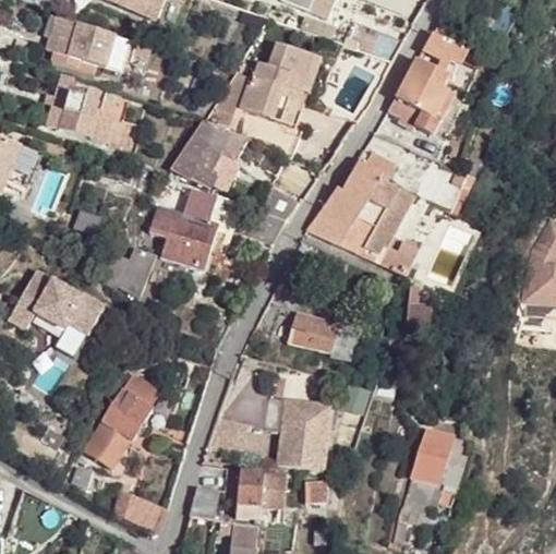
[(106,0),(144,14),(149,0),(106,0)]
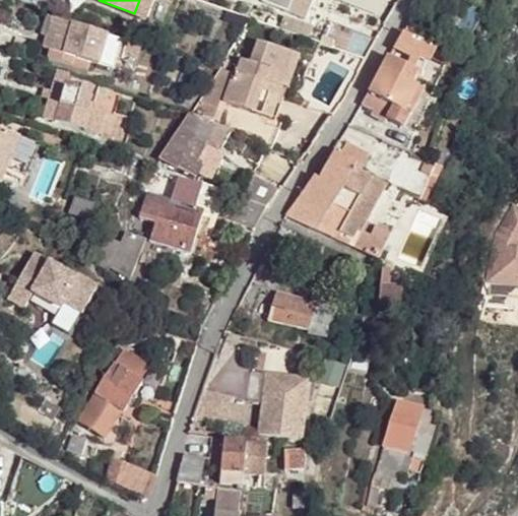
[(139,0),(134,13),(145,18),(152,0),(139,0)]
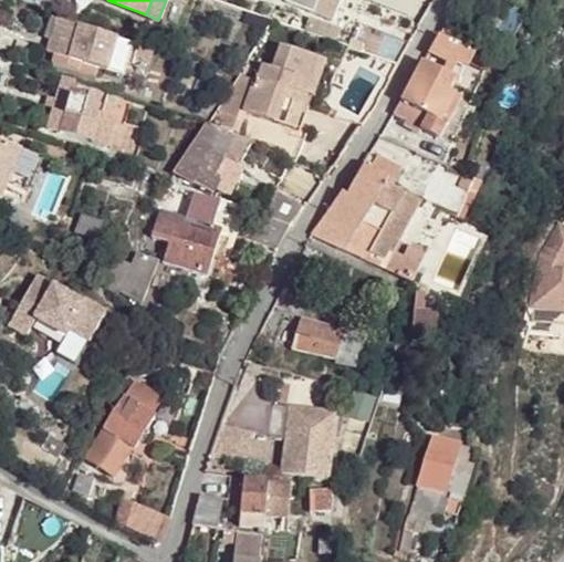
[(285,0),(285,1),(313,13),(315,8),(317,0),(285,0)]
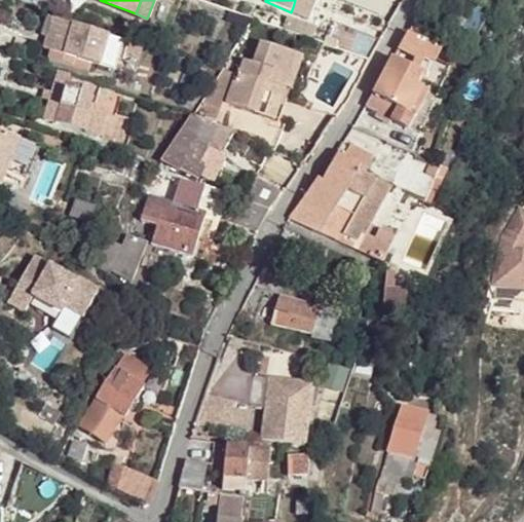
[(295,0),(293,7),(309,15),(315,2),(311,0),(295,0)]
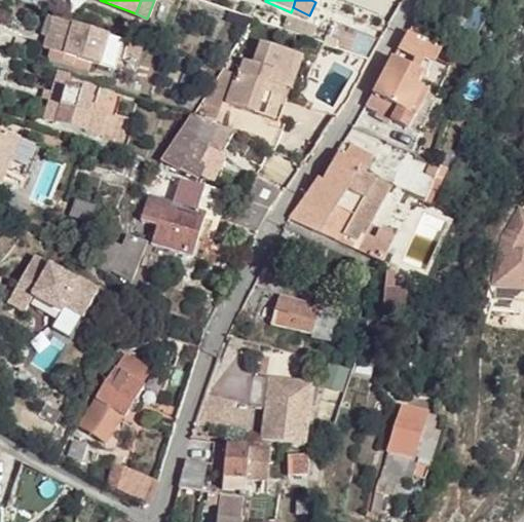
[(90,70),(92,62),(67,54),(74,26),(55,20),(46,47),(51,48),(48,58),(90,70)]
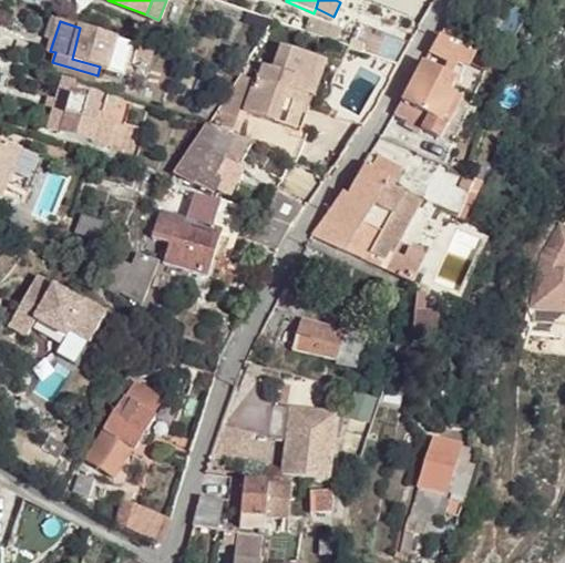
[(80,28),(72,59),(100,67),(111,69),(119,38),(80,28)]
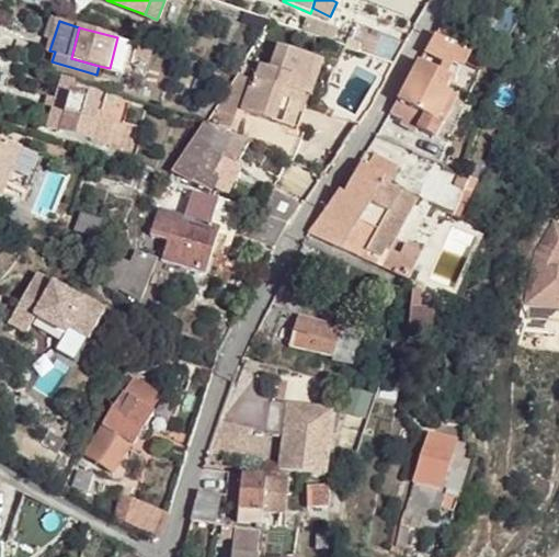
[(436,33),(430,46),(444,53),(452,40),(436,33)]
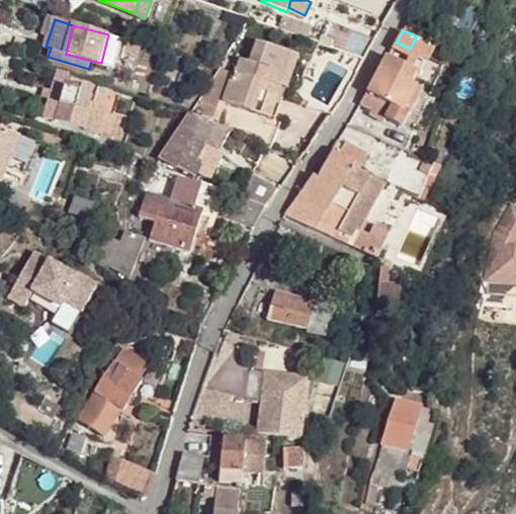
[(108,34),(101,63),(111,66),(119,37),(108,34)]
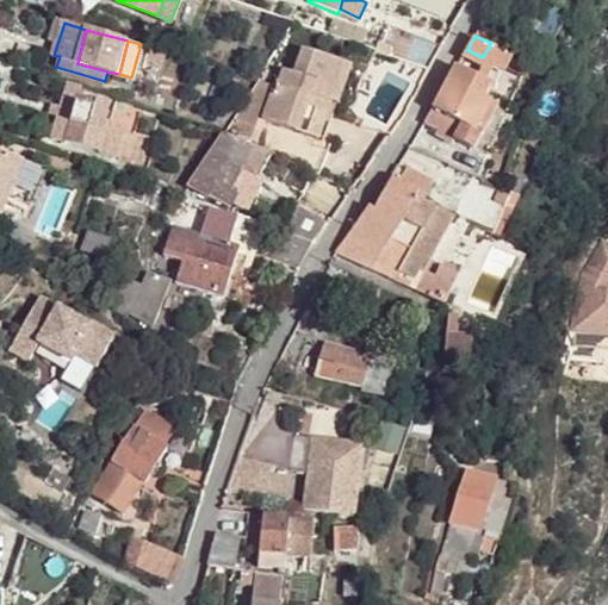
[(491,43),(483,57),(507,70),(516,56),(491,43)]
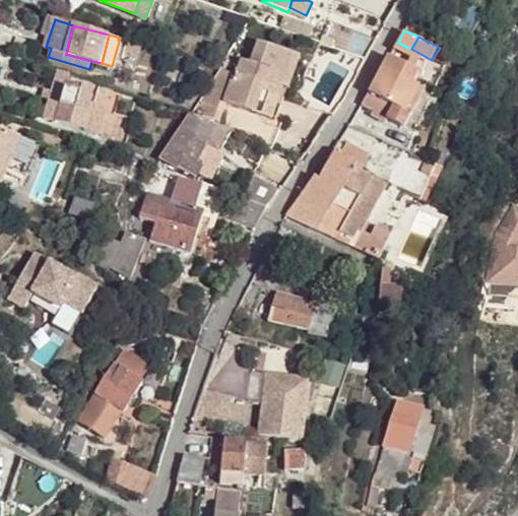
[(294,51),(256,39),(249,57),(242,55),(236,72),(234,71),(224,99),(270,115),(294,51)]
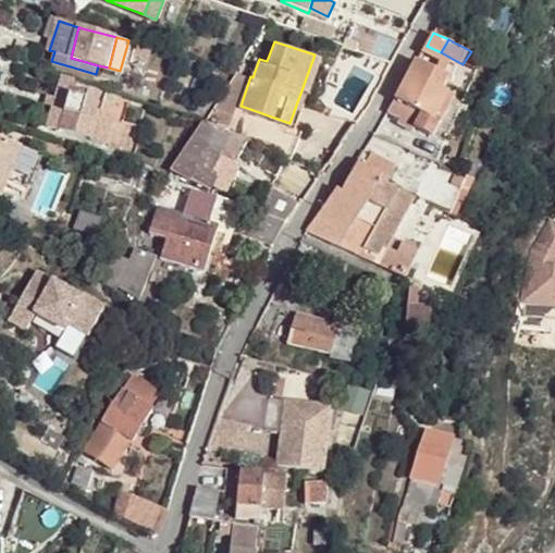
[(433,139),(456,100),(445,94),(453,81),(417,61),(395,99),(426,115),(417,128),(433,139)]
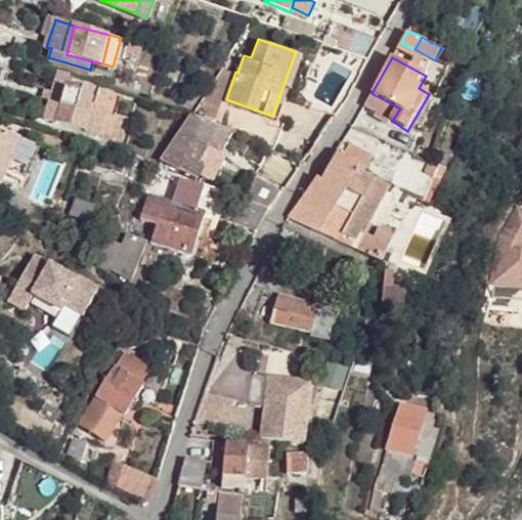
[(235,72),(220,66),(193,109),(220,119),(226,99),(235,72)]
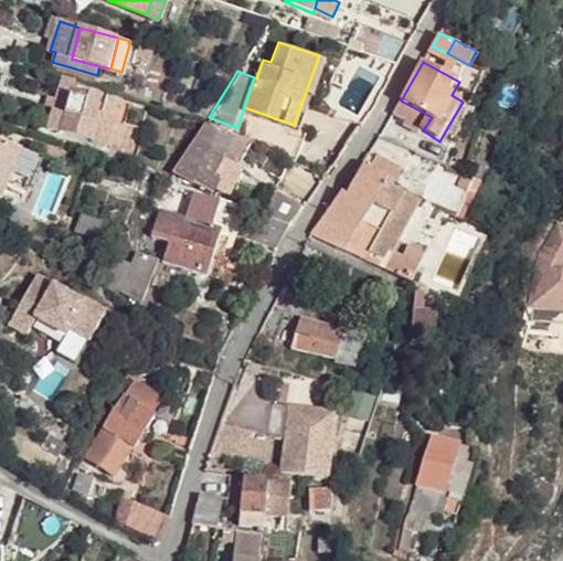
[(59,76),(55,91),(68,95),(71,87),(73,80),(59,76)]
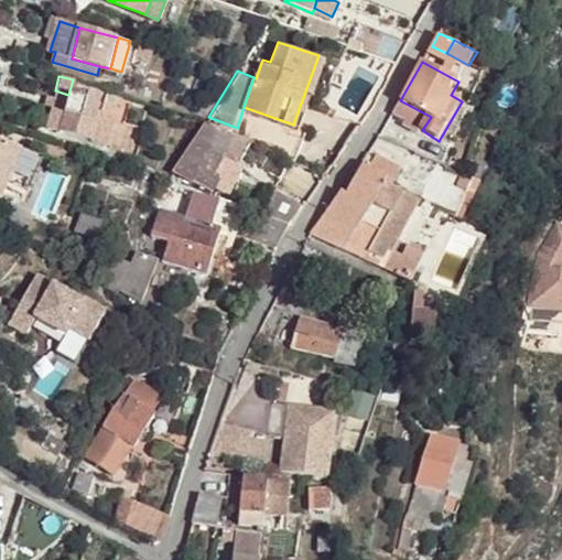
[(71,87),(68,95),(69,95),(100,105),(103,97),(71,87)]
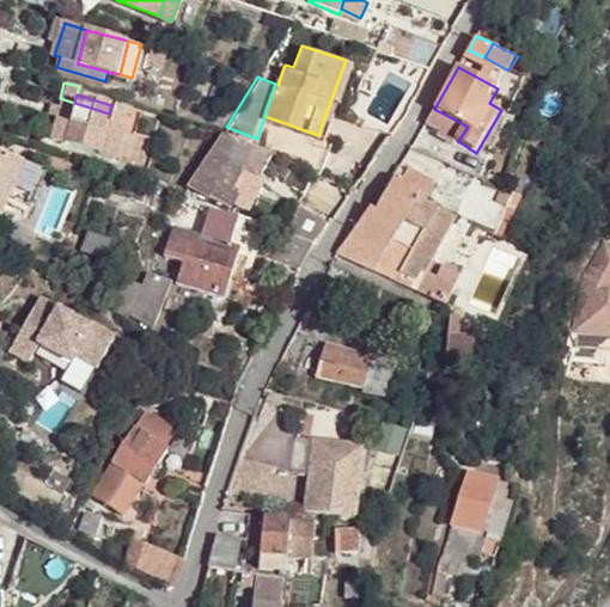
[(49,139),(65,143),(75,103),(74,103),(60,98),(49,139)]
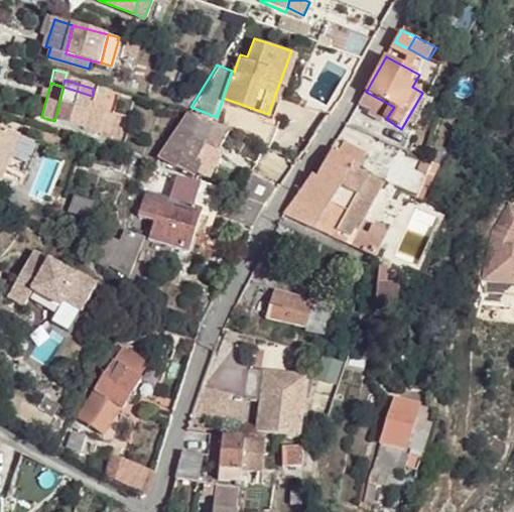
[(63,87),(54,121),(84,130),(93,106),(95,97),(92,96),(63,87)]
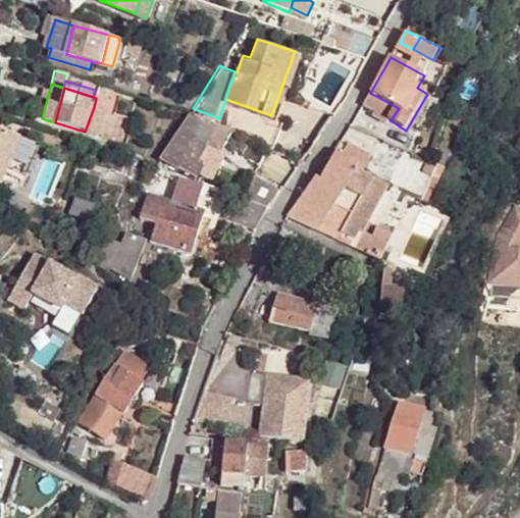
[(399,108),(370,93),(358,110),(386,125),(391,120),(399,108)]
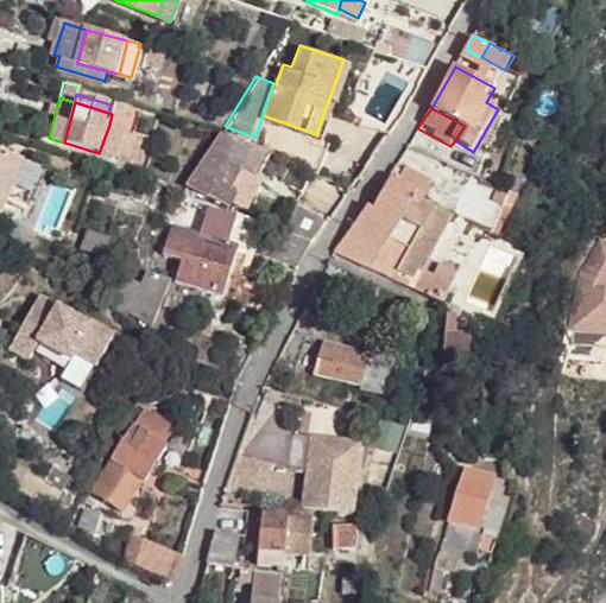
[(115,157),(144,164),(152,129),(124,122),(115,157)]
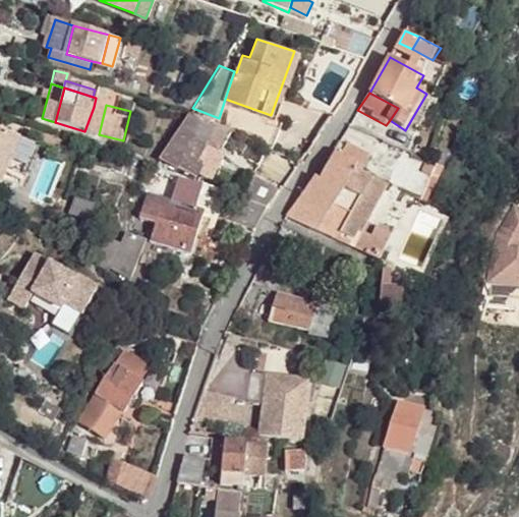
[(84,131),(95,133),(103,110),(94,107),(84,131)]
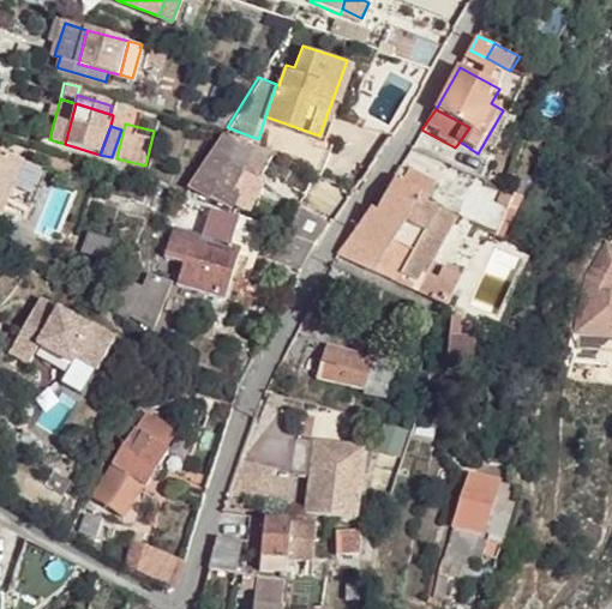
[(257,180),(269,154),(222,134),(190,188),(247,212),(253,196),(239,192),(244,175),(257,180)]
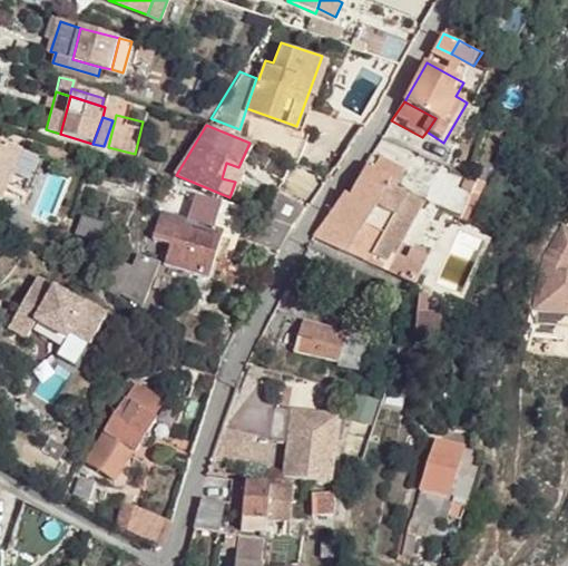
[(7,181),(21,148),(0,139),(0,197),(7,181)]
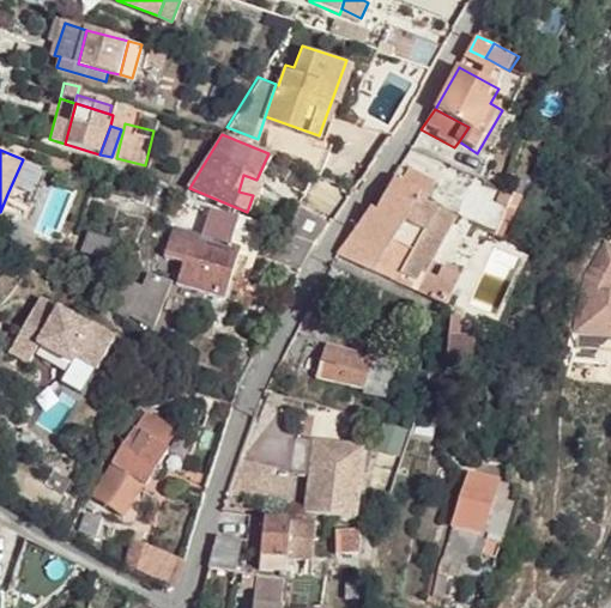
[(23,159),(7,194),(29,204),(44,169),(23,159)]
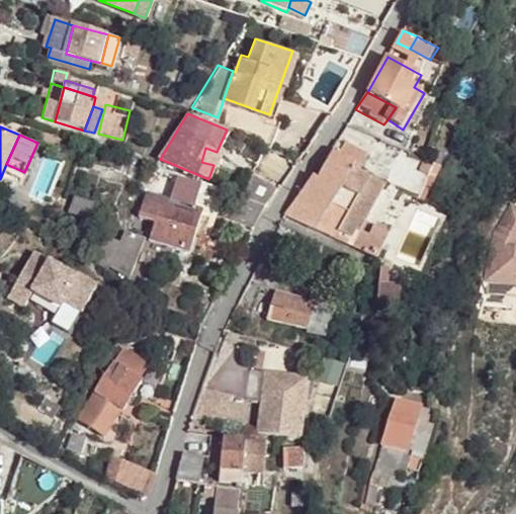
[(356,161),(354,165),(361,168),(370,154),(345,141),(338,151),(356,161)]
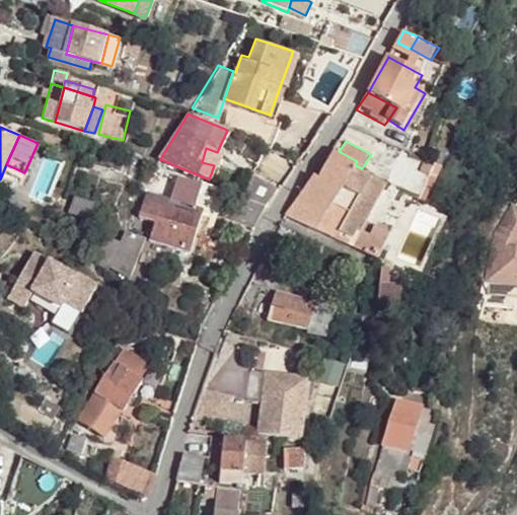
[(438,146),(432,163),(433,164),(438,165),(447,150),(438,146)]
